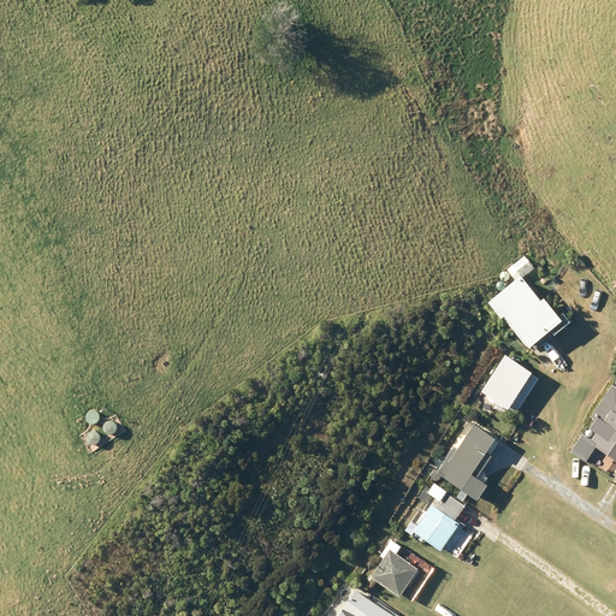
[(545,300),(525,274),(490,302),(504,319),(507,317),(532,348),(566,320),(548,298),(545,300)]
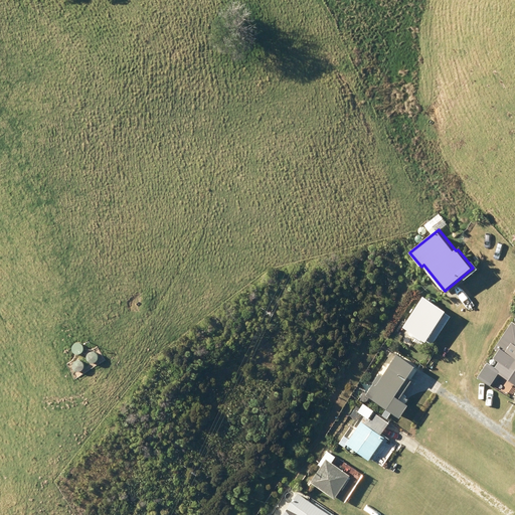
[(423,295),(404,325),(425,339),(445,309),(423,295)]
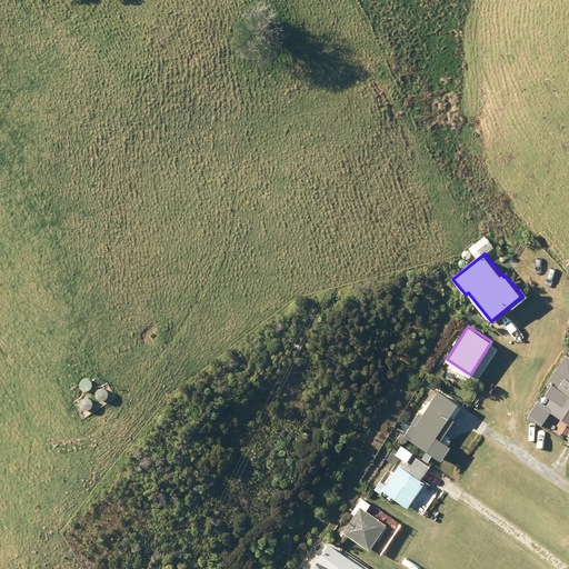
[(568,369),(546,406),(568,420),(568,419),(568,369)]
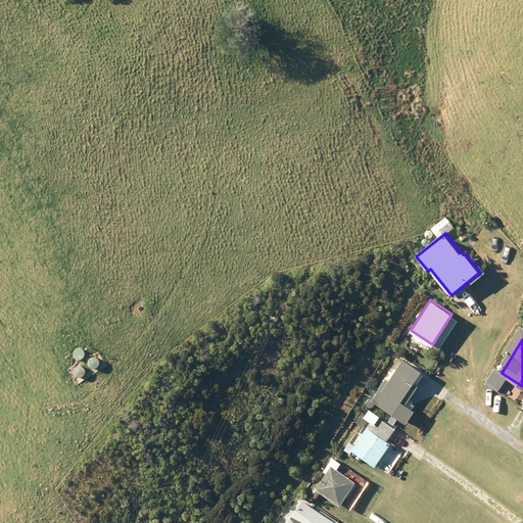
[(385,379),(371,400),(406,423),(414,410),(400,400),(421,370),(402,358),(387,381),(385,379)]
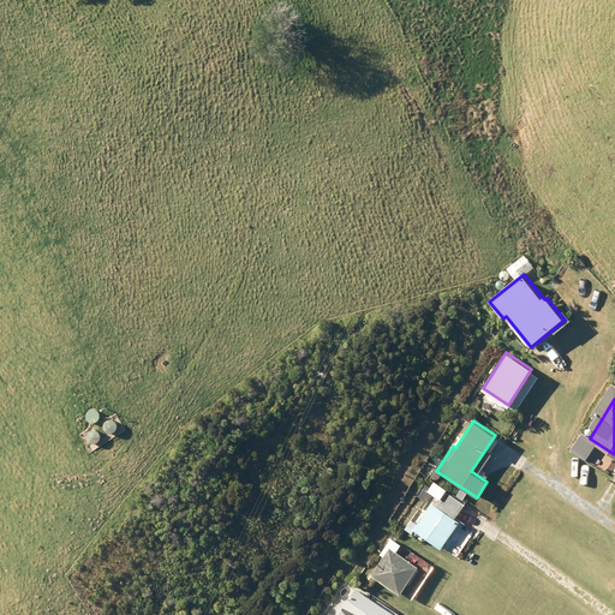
[(578,436),(569,449),(580,458),(590,443),(578,436)]
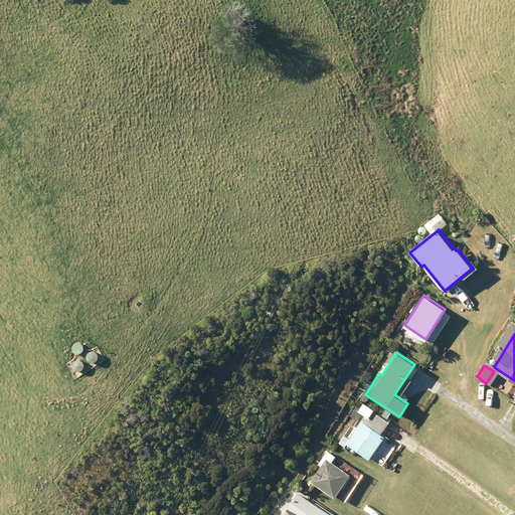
[(357,410),(364,414),(345,444),(369,459),(384,436),(380,434),(388,420),(372,410),(373,409),(363,402),(357,410)]
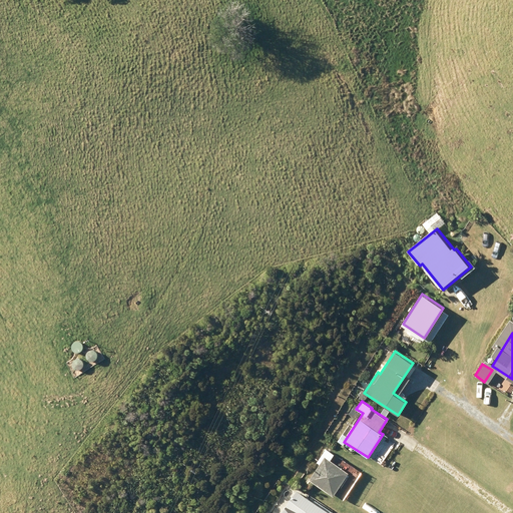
[(318,460),(321,462),(310,479),(333,495),(340,485),(341,486),(348,475),(347,474),(349,471),(330,459),(334,454),(326,449),(318,460)]
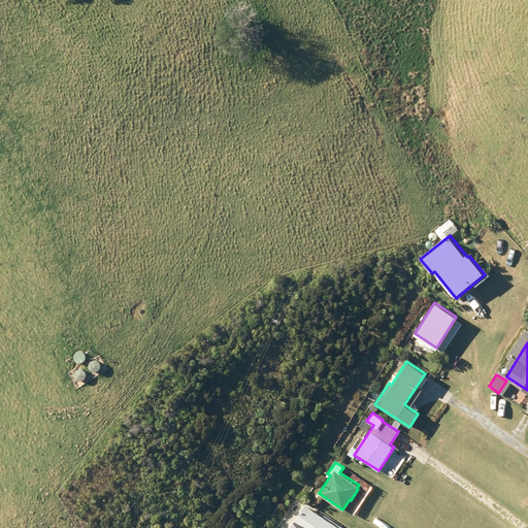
[(331,527),(307,513),(310,508),(303,503),(291,524),(296,527),(295,527),(331,527)]
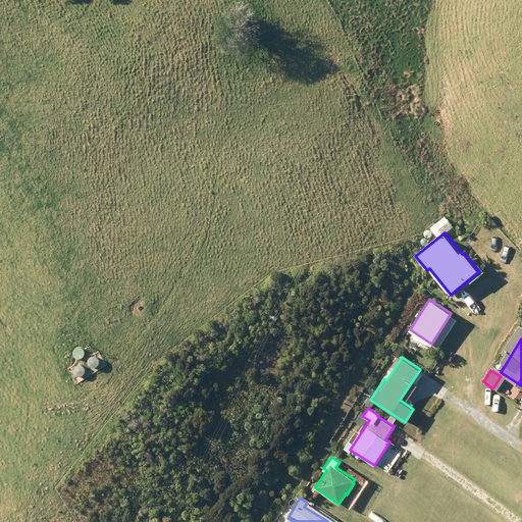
All buildings are outlined.
